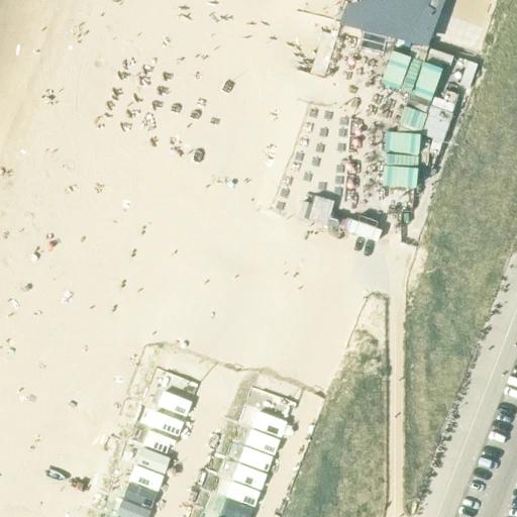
[(393,0),(349,11),(344,23),(402,38),(423,44),(436,11),(433,8),(435,0),(393,0)]
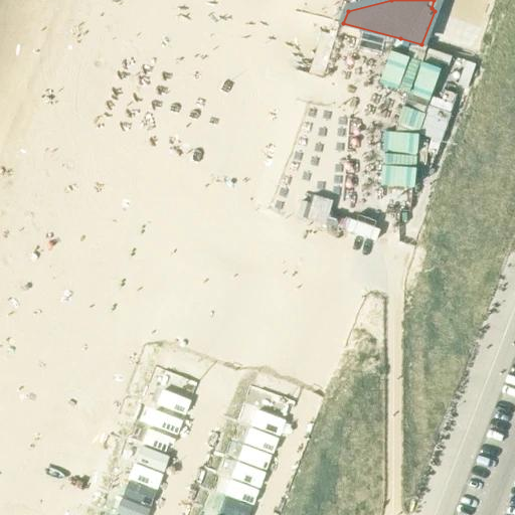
[(431,33),(449,38),(454,20),(436,15),(431,33)]
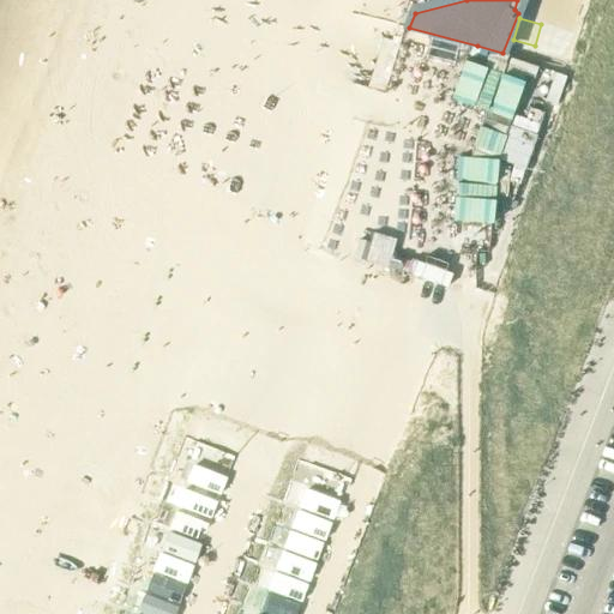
[(513,136),(517,71),(458,67),(456,102),(486,104),(485,127),(475,126),(474,156),(458,155),(455,220),(494,222),(498,162),(530,163),(531,137),(513,136)]
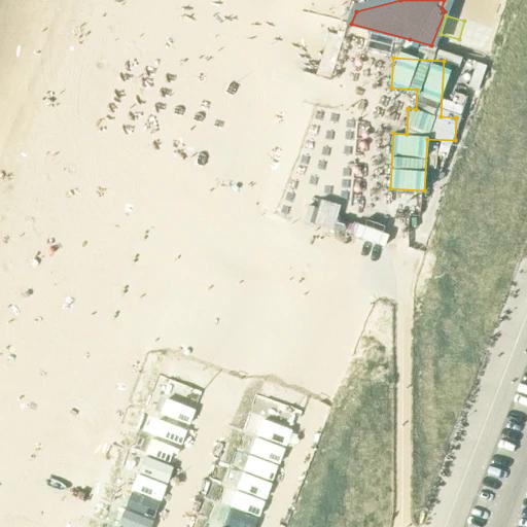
[(307,225),(384,243),(386,233),(339,221),(342,207),(321,203),(319,211),(311,209),(307,225)]
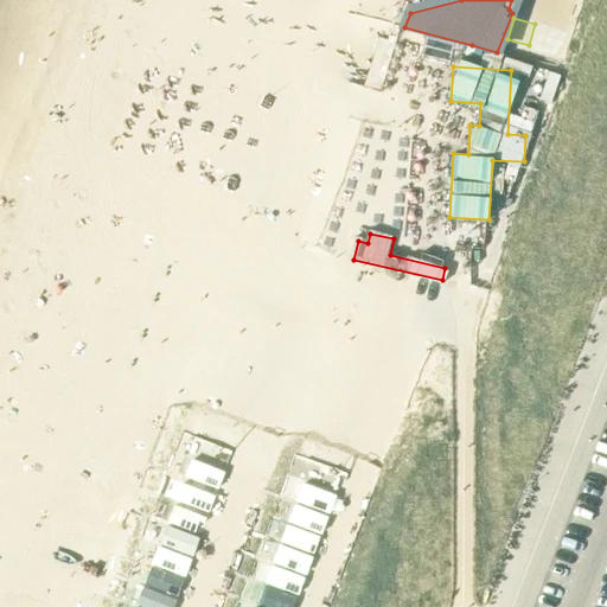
[(189,480),(221,489),(224,472),(192,464),(189,480)]
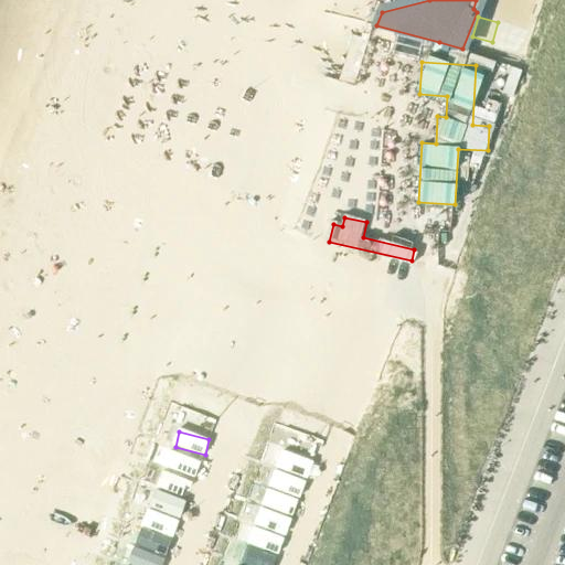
[(299,500),(308,460),(276,452),(264,509),(287,513),(290,498),(299,500)]
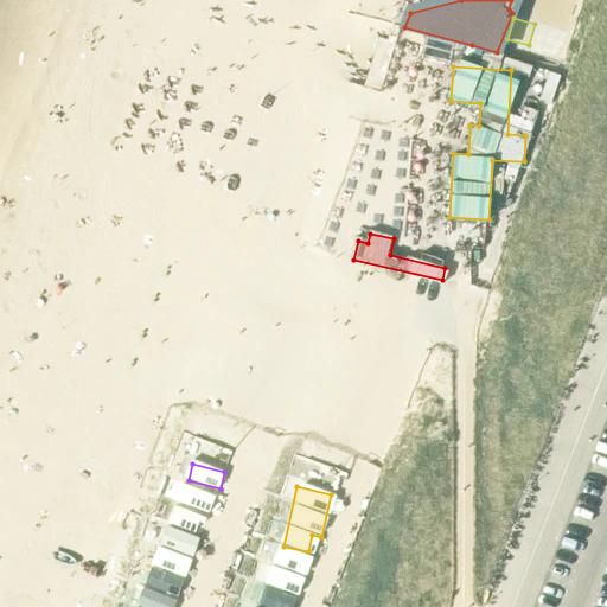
[(193,556),(199,538),(170,528),(163,545),(193,556)]
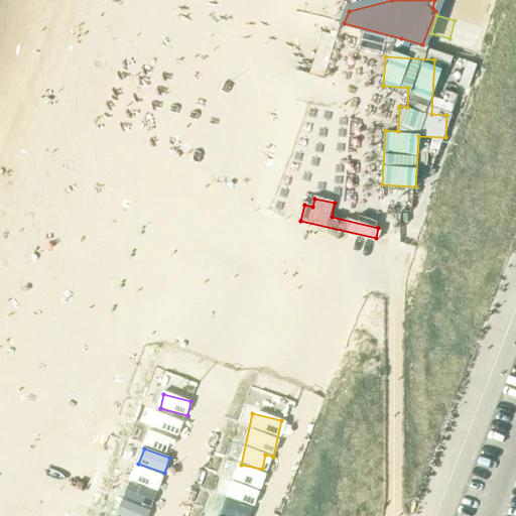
[(146,515),(159,474),(130,466),(114,515),(146,515)]
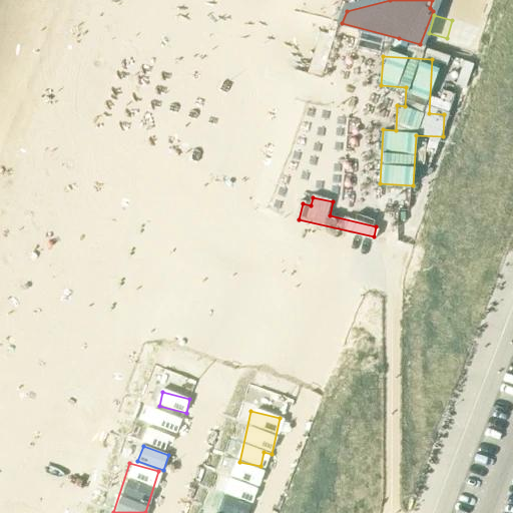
[(252,483),(257,470),(234,465),(230,478),(252,483)]
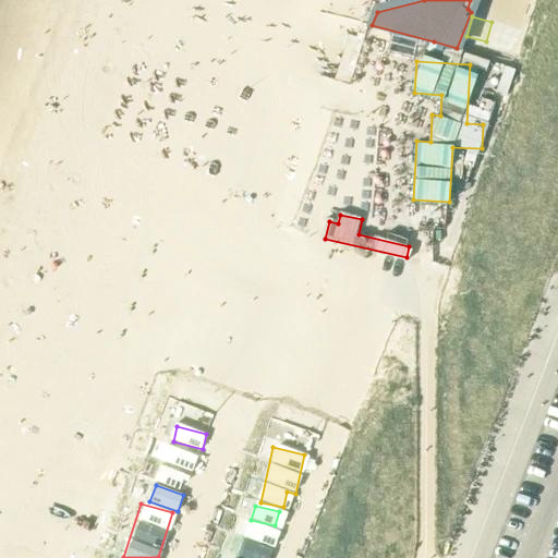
[(237,557),(266,557),(269,548),(252,544),(254,535),(261,537),(263,529),(246,524),(237,557)]
